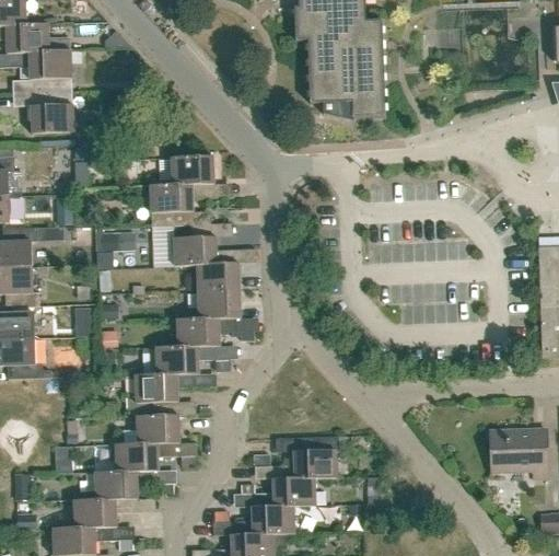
[(26,24),(25,23),(24,0),(0,0),(0,38),(7,38),(6,24),(26,24)]
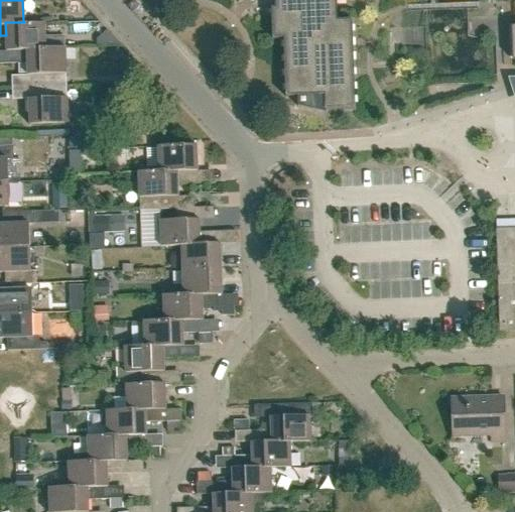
[(273,0),(274,5),(270,5),(271,36),(282,36),(284,93),(284,94),(289,94),(296,94),(296,95),(296,104),(325,110),(325,107),(342,107),(354,106),(351,17),(336,17),(335,0),(514,0),(514,22),(514,23),(514,38),(514,225),(495,226),(499,329),(514,327),(514,0),(273,0)]
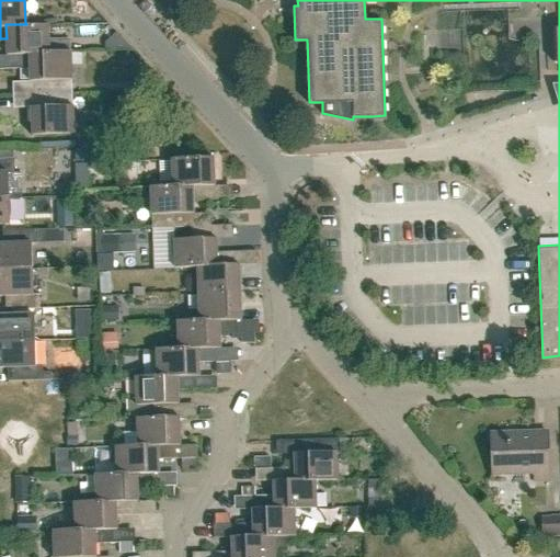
[(48,50),(48,49),(47,22),(25,23),(26,24),(6,24),(7,38),(7,53),(0,53),(0,66),(29,66),(29,52),(48,50)]
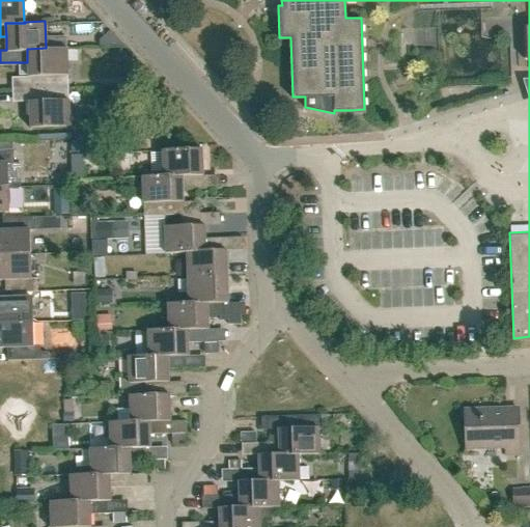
[(33,87),(67,86),(66,74),(67,74),(66,47),(46,47),(46,48),(27,49),(27,62),(28,75),(32,75),(33,87)]
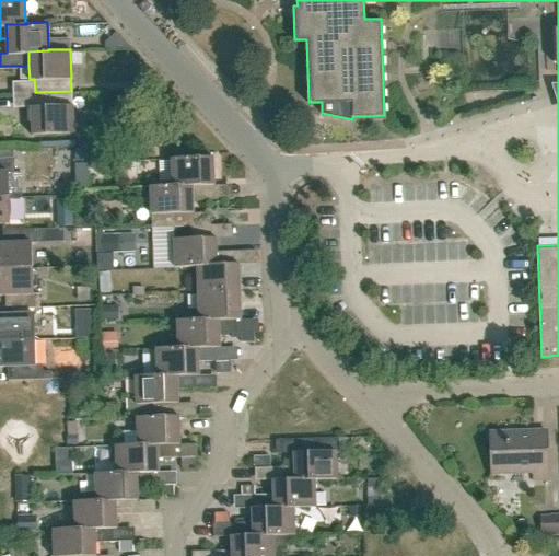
[(71,91),(35,92),(35,105),(31,105),(32,134),(73,131),(72,103),(71,103),(71,91)]
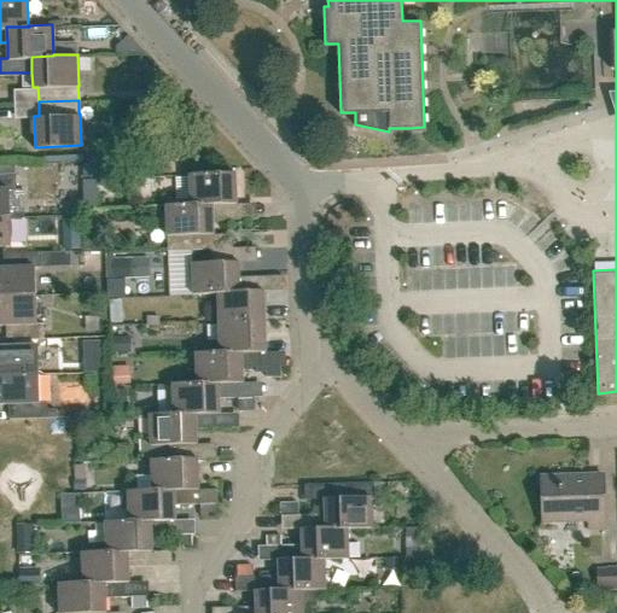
[(211,202),(213,216),(231,216),(230,202),(236,202),(234,170),(188,173),(190,202),(211,202)]
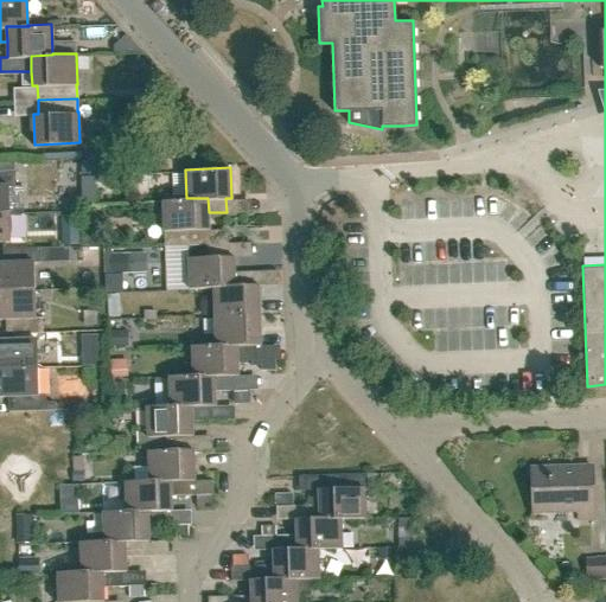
[(0,211),(8,211),(8,184),(16,184),(14,170),(0,170),(0,211)]
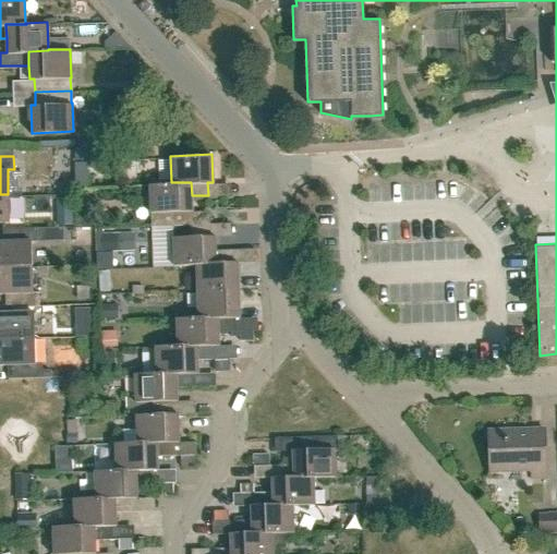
[(72,170),(85,170),(84,160),(72,160),(72,170)]
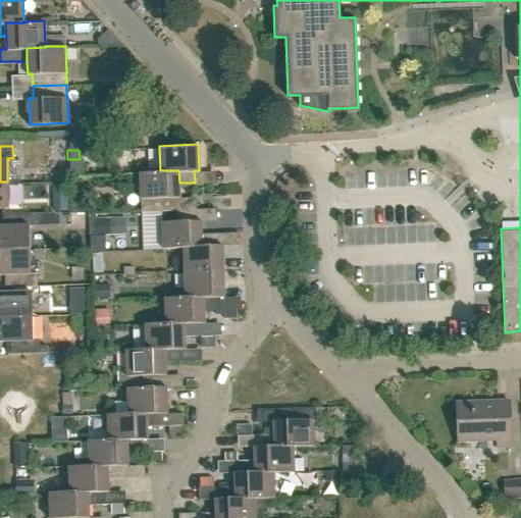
[(141,209),(178,208),(178,207),(175,207),(175,196),(179,196),(179,183),(178,170),(160,170),(140,171),(140,197),(141,197),(141,209)]
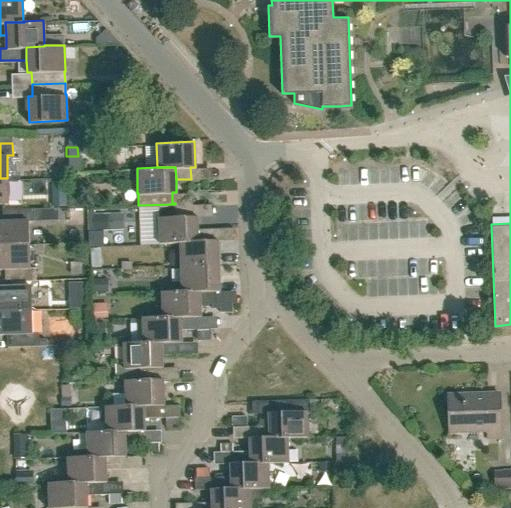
[(7,178),(0,178),(0,203),(8,203),(7,178)]
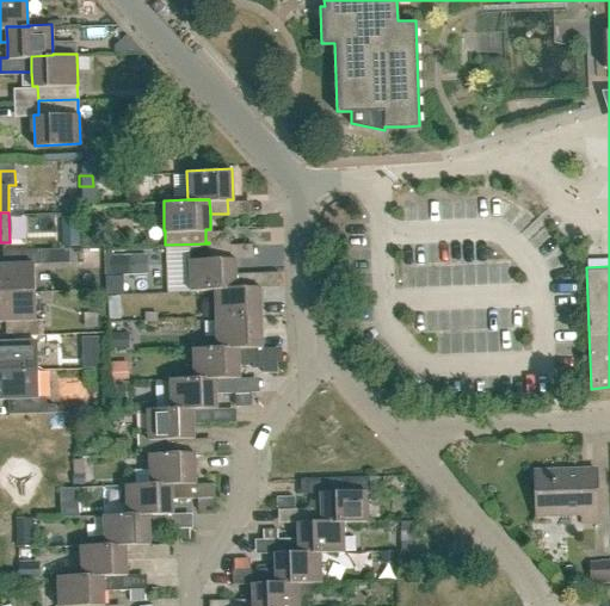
[(121,242),(123,257),(143,254),(141,239),(121,242)]
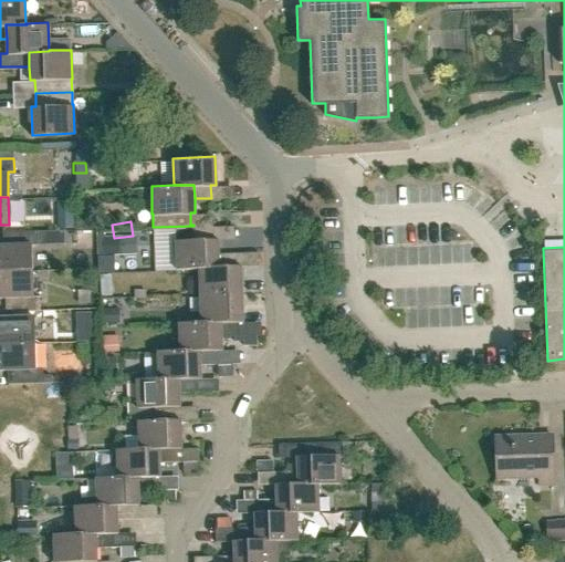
[(213,237),(212,224),(194,225),(194,226),(194,238),(175,239),(176,267),(198,267),(198,266),(218,266),(218,251),(218,250),(218,237),(213,237)]
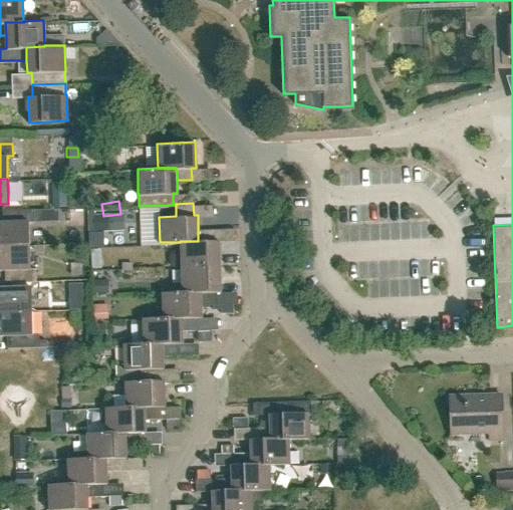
[(2,222),(0,221),(0,245),(29,244),(28,221),(33,221),(33,207),(2,208),(2,222)]
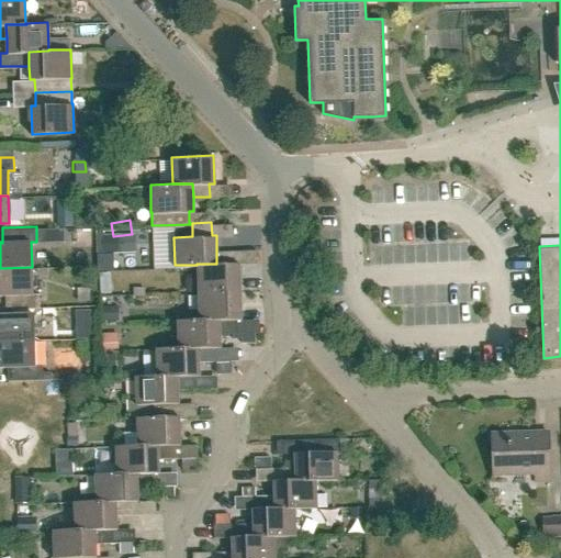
[(198,291),(240,290),(239,261),(234,261),(234,248),(216,248),(216,249),(216,264),(197,264),(197,265),(198,291)]
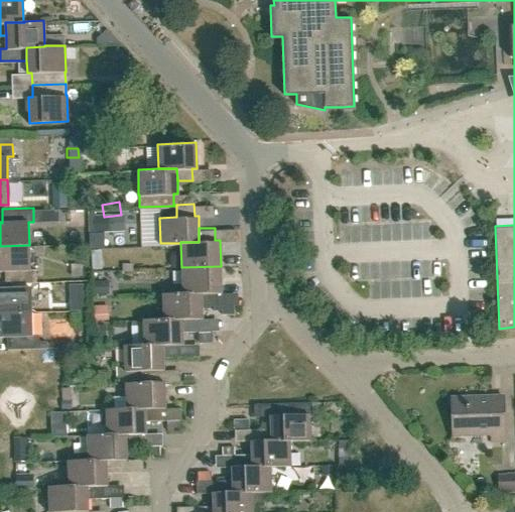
[(29,245),(0,246),(0,269),(4,269),(5,282),(36,281),(36,268),(30,268),(29,245)]
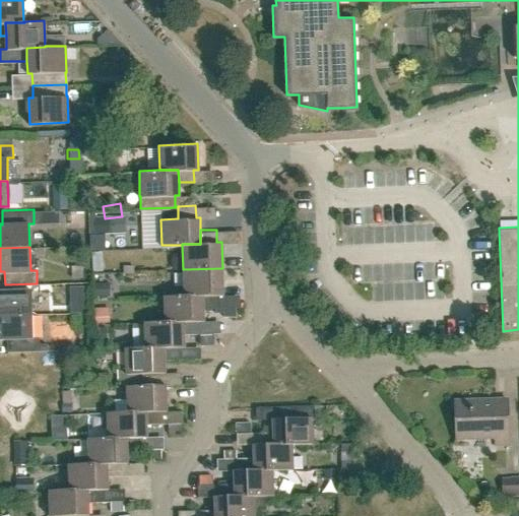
[(222,268),(183,269),(184,294),(184,295),(202,294),(202,307),(203,307),(240,305),(240,304),(239,304),(239,301),(233,298),(218,298),(218,294),(222,293),(222,268)]
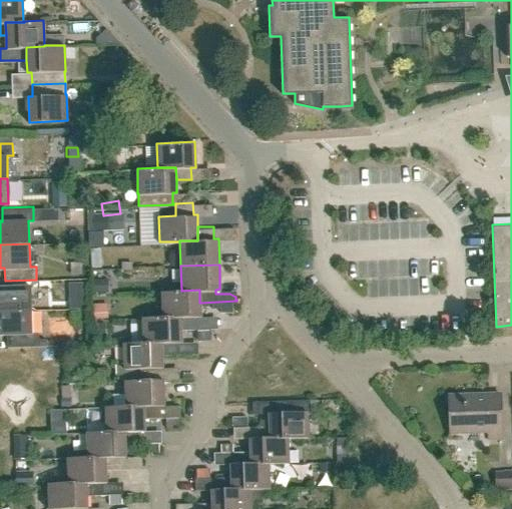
[(0,310),(31,309),(31,285),(0,285),(0,310)]
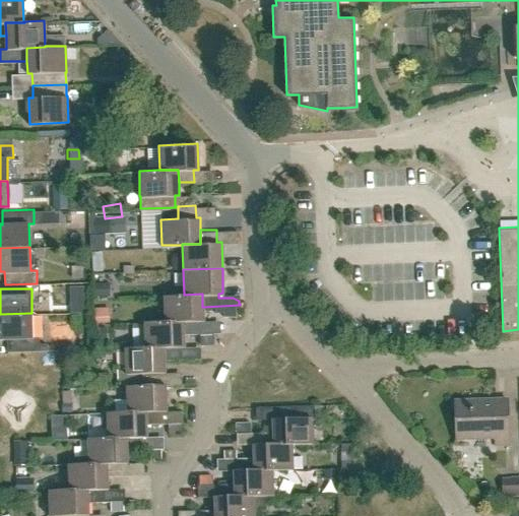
[(203,319),(203,307),(202,307),(202,294),(184,295),(184,294),(164,295),(165,319),(165,321),(183,320),(183,332),(199,332),(199,319),(203,319)]
